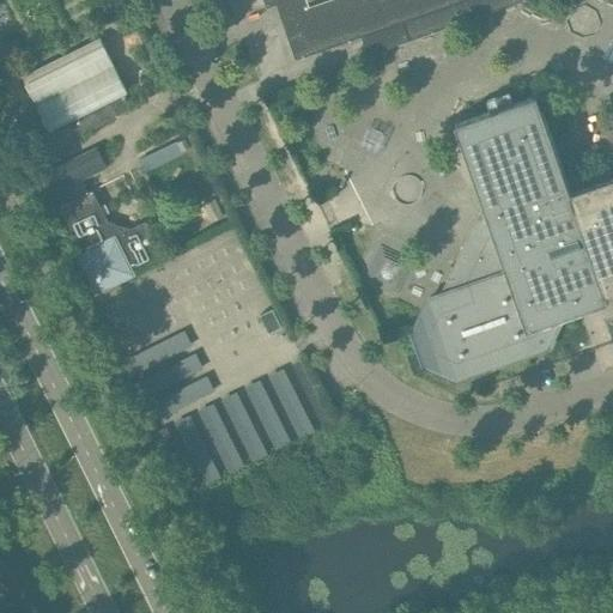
[(263,0),(267,7),(285,1),(293,22),(284,25),(296,59),(362,36),(368,55),(523,0),(263,0)]
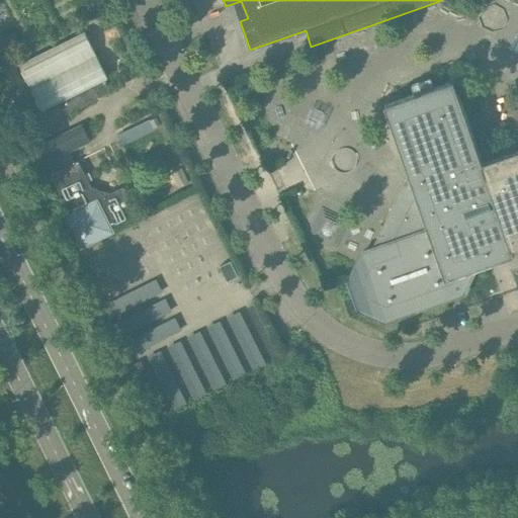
[(108,78),(84,31),(18,64),(42,111),(59,103),(66,116),(94,102),(93,100),(110,92),(104,80),(108,78)]
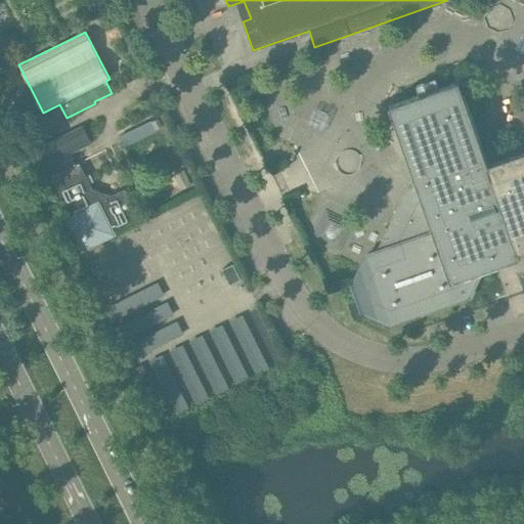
[(523,151),(488,165),(459,82),(390,106),(420,193),(408,198),(403,209),(398,206),(388,226),(394,245),(366,255),(353,281),(363,311),(390,324),(469,297),(481,271),(520,258),(518,252),(523,249),(523,151)]
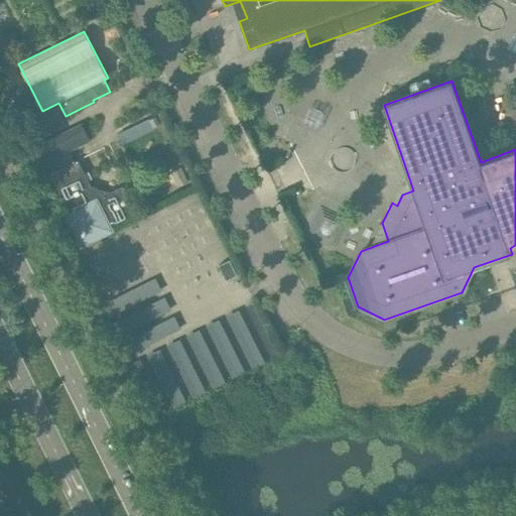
[(90,141),(82,124),(32,148),(40,165),(90,141)]
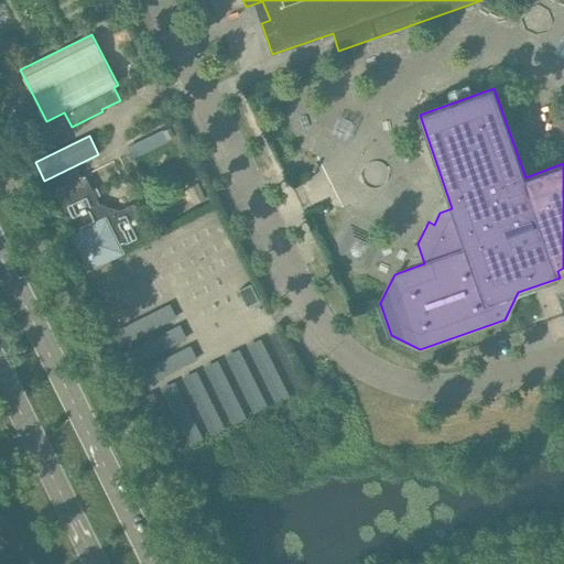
[(85,175),(55,190),(76,232),(72,235),(89,269),(123,251),(121,247),(151,232),(136,203),(121,209),(120,210),(99,204),(85,175)]
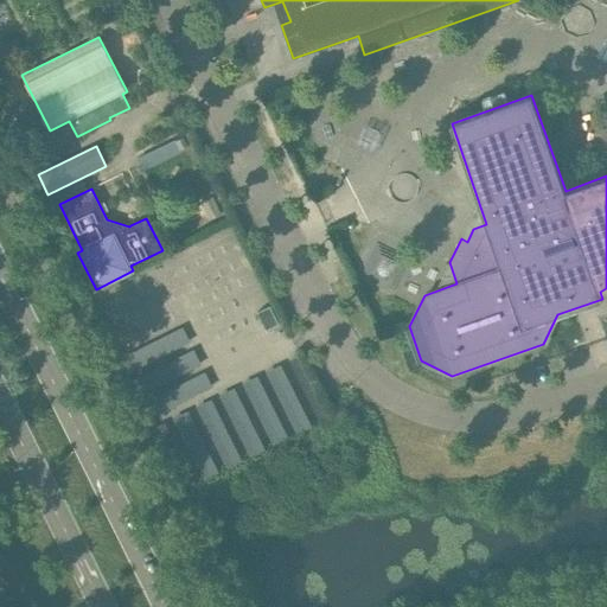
[(212,197),(202,202),(211,219),(221,213),(212,197)]
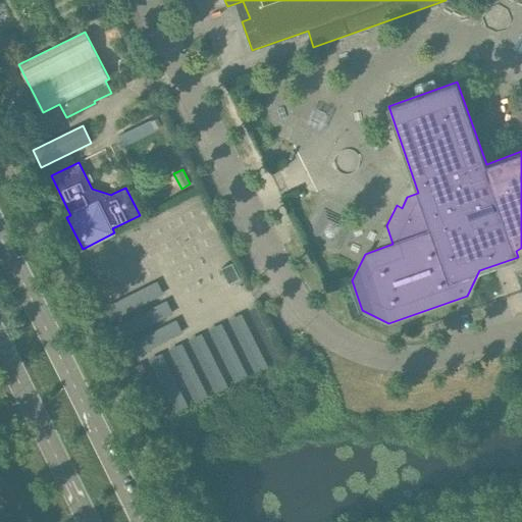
[(112,302),(165,414),(231,383),(230,380),(270,361),(270,362),(281,357),(268,328),(255,334),(251,327),(264,321),(256,304),(185,338),(157,280),(112,302)]
